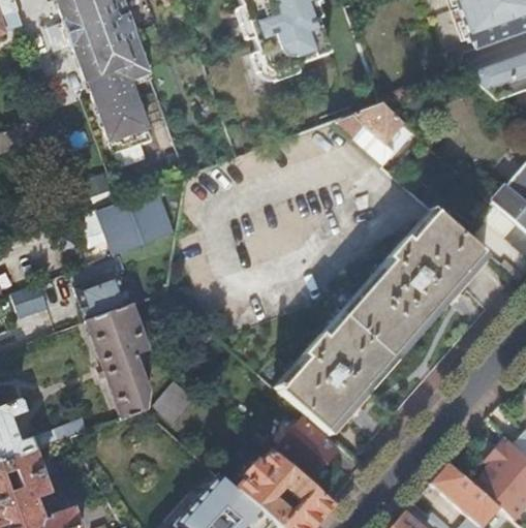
[(0,0),(0,30),(23,22),(14,0),(0,0)]
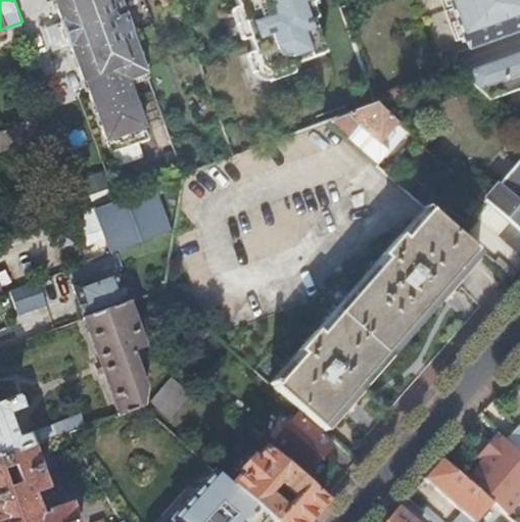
[(128,13),(122,0),(55,0),(62,18),(71,39),(74,48),(87,85),(89,85),(108,137),(147,123),(132,82),(130,76),(148,69),(128,13)]
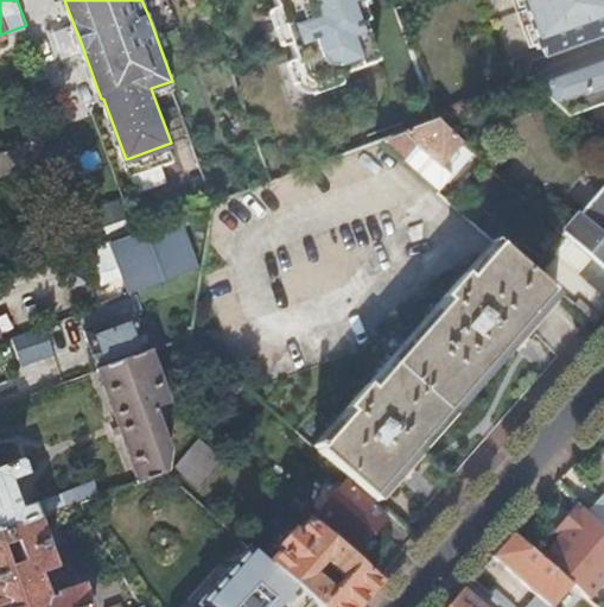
[(141,0),(148,16),(160,11),(156,0),(141,0)]
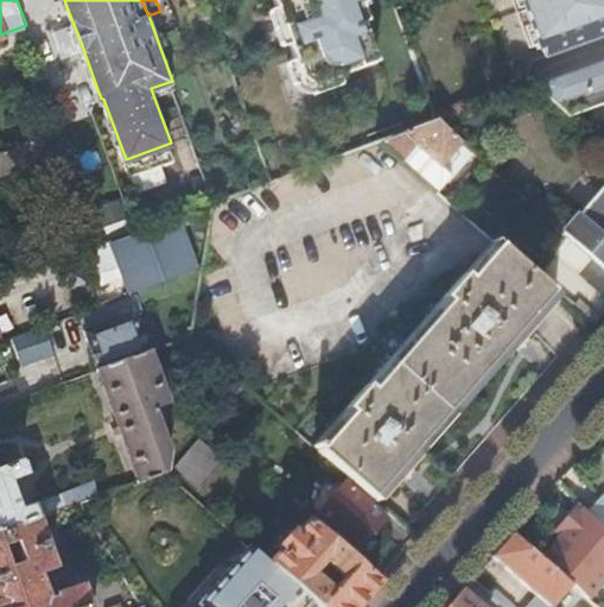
[(280,0),(292,32),(291,33),(309,82),(310,82),(322,88),(323,89),(383,69),(370,31),(374,29),(368,12),(372,11),(367,0),(280,0)]
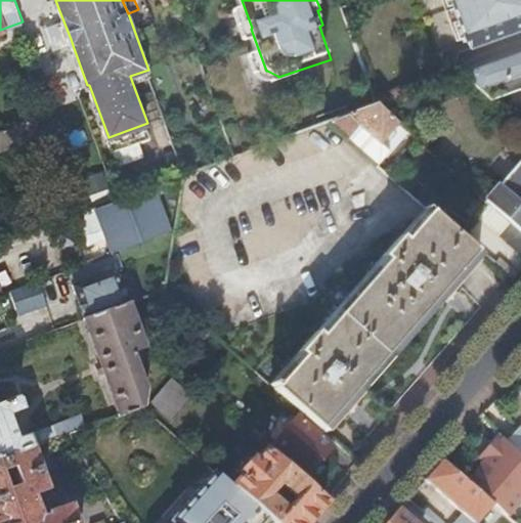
[(450,0),(466,39),(471,37),(474,44),(520,26),(520,0),(450,0)]
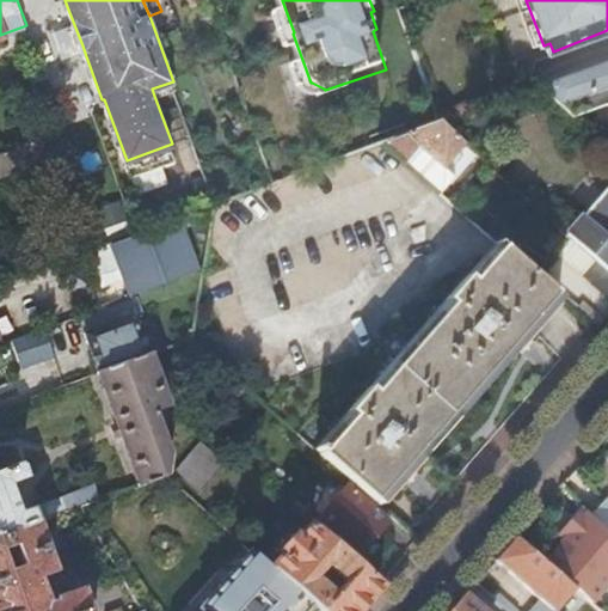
[(83,46),(73,22),(63,25),(77,60),(86,56),(83,46)]
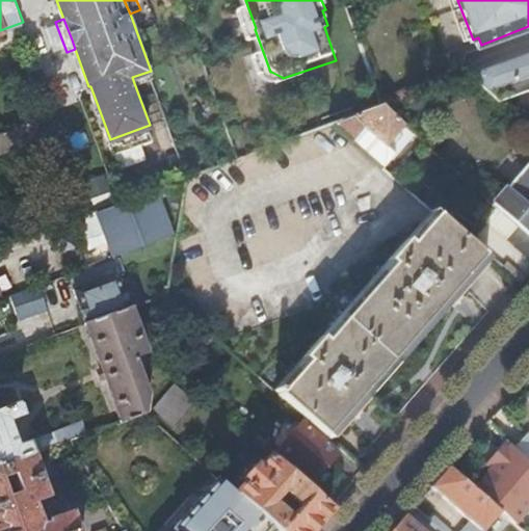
[(528,50),(526,51),(506,58),(514,79),(510,80),(511,84),(525,90),(528,89),(528,50)]
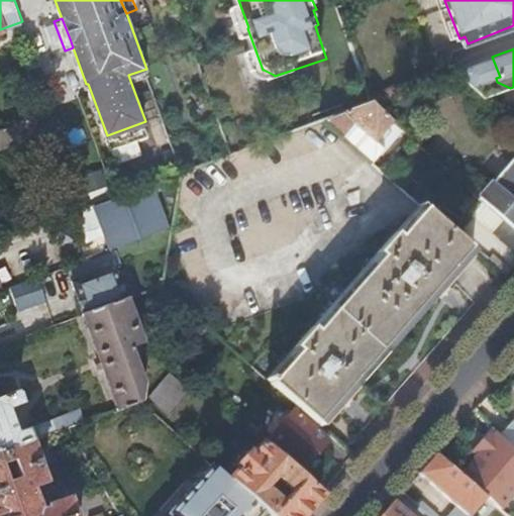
[(492,73),(487,59),(463,67),(469,81),(492,73)]
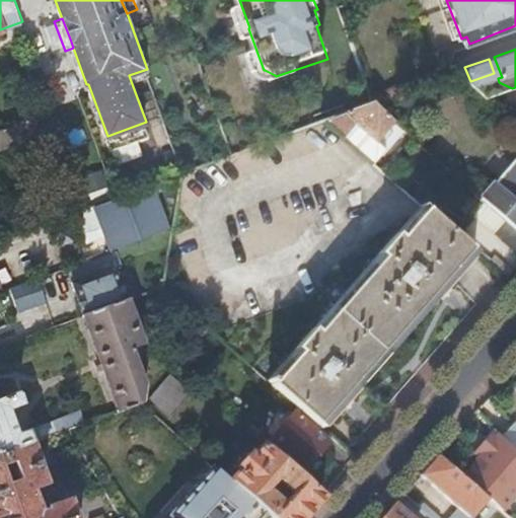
[(149,74),(147,69),(129,75),(131,81),(149,74)]
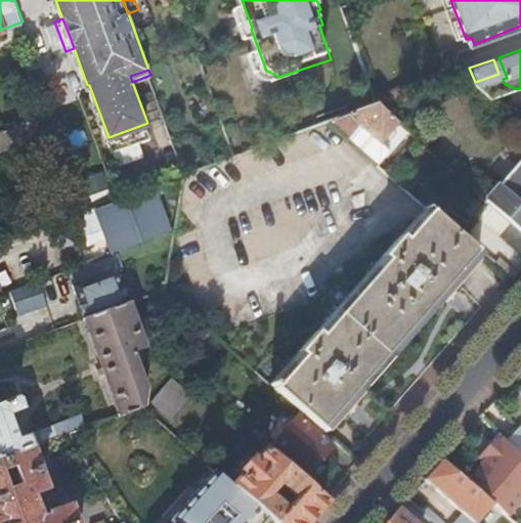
[(378,101),(330,119),(379,162),(387,153),(379,145),(400,121),(378,101)]
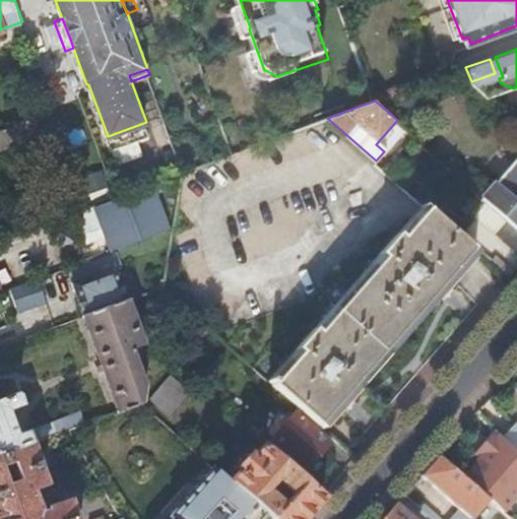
[(41,126),(58,119),(54,109),(0,128),(0,148),(43,133),(41,126)]
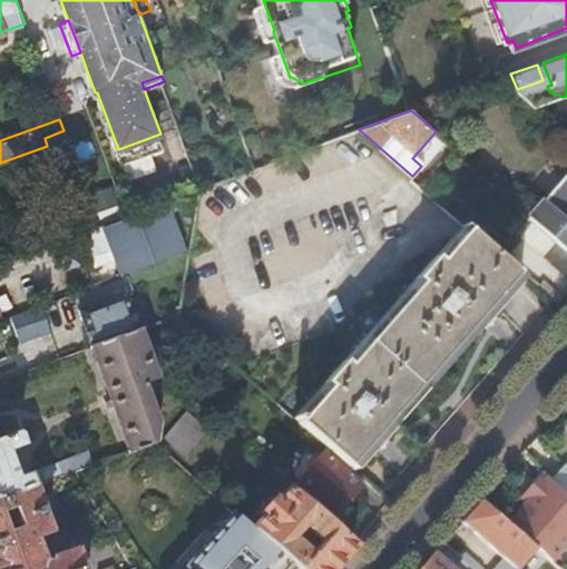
[(447,140),(436,131),(412,158),(421,166),(423,167),(447,140)]
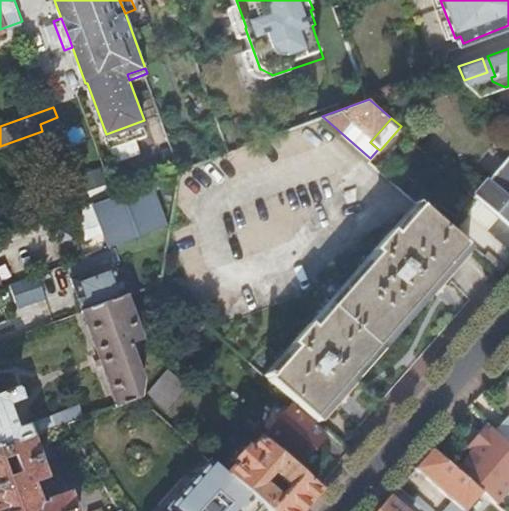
[(116,162),(142,153),(137,138),(111,147),(116,162)]
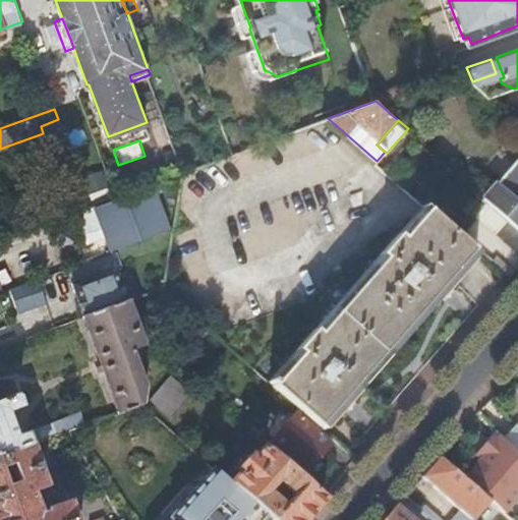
[(517,159),(484,196),(487,198),(488,199),(517,225),(517,159)]
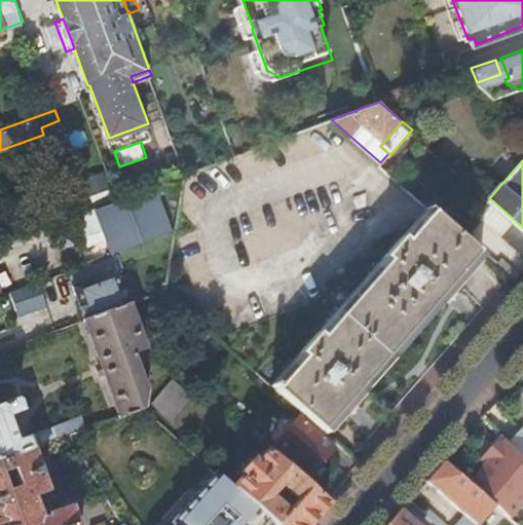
[(114,252),(171,232),(154,187),(98,208),(108,237),(114,252)]
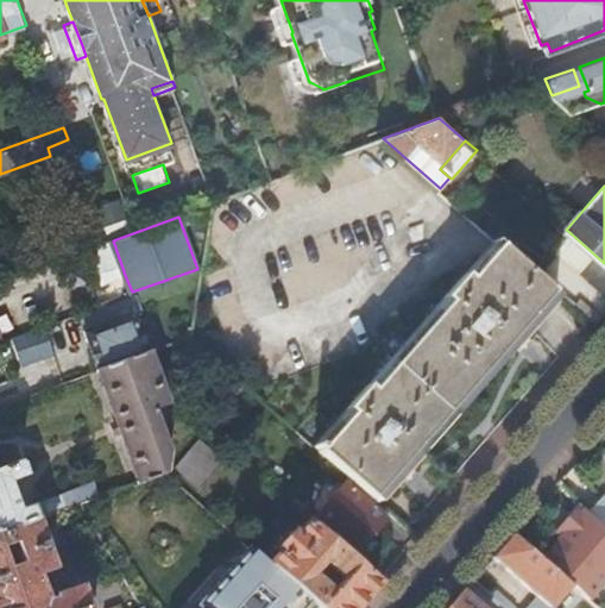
[(111,237),(115,236),(112,224),(99,227),(104,240),(111,237)]
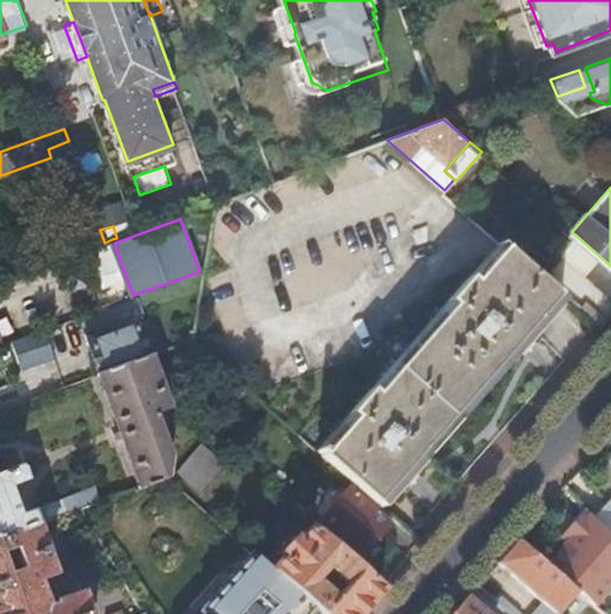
[(610,266),(576,236),(562,252),(610,292),(610,266)]
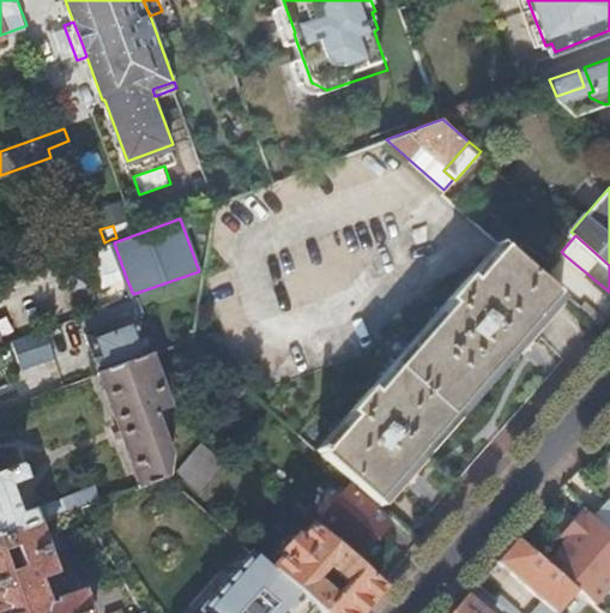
[(114,242),(112,239),(104,242),(89,247),(103,286),(126,277),(114,242)]
